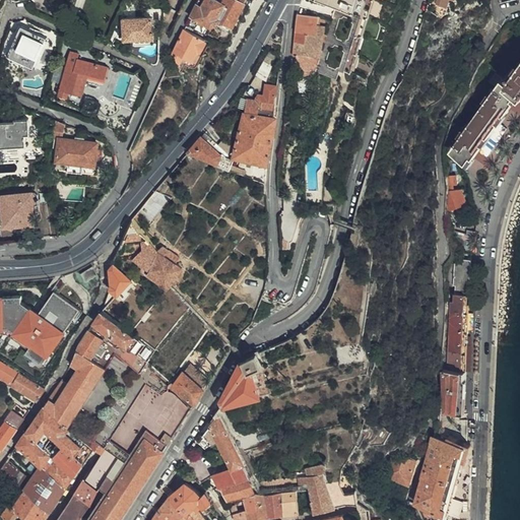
[(205,0),(203,6),(196,3),(191,16),(190,16),(198,20),(199,19),(212,25),(215,24),(218,20),(233,26),(245,3),(243,2),(244,0),(220,0),(220,1),(218,0),(205,0)]
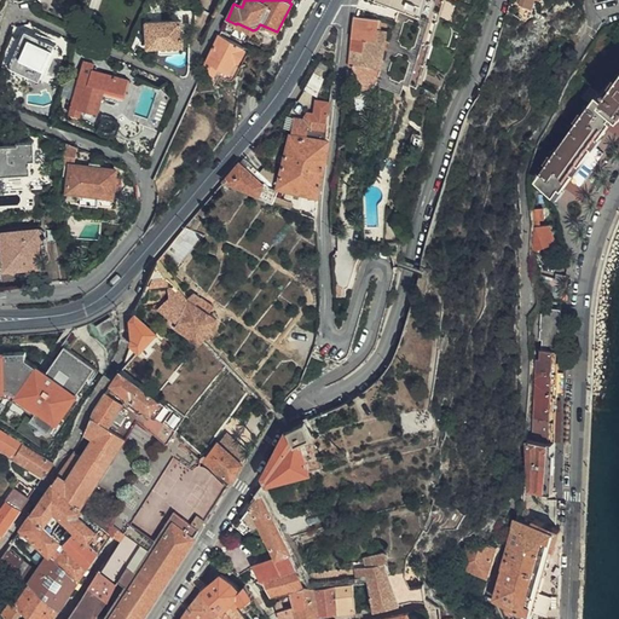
[(398,23),(377,85),(403,93),(406,82),(420,86),(445,0),(370,0),(371,1),(388,6),(385,18),(398,23)]
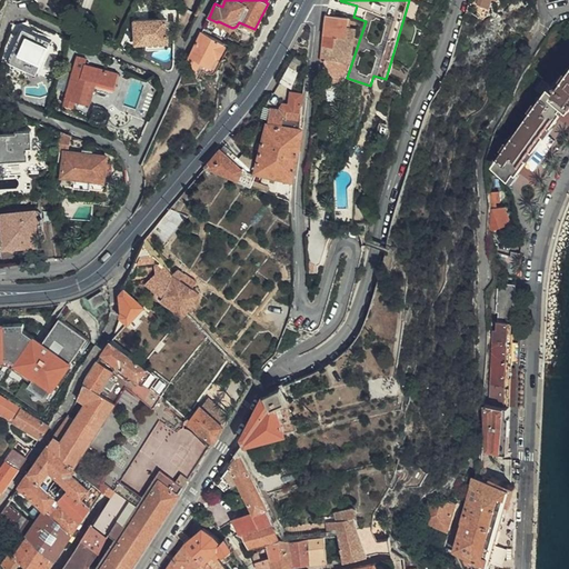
[(145,43),(168,42),(167,25),(176,23),(176,8),(159,9),(159,19),(133,20),(135,45),(145,43)]
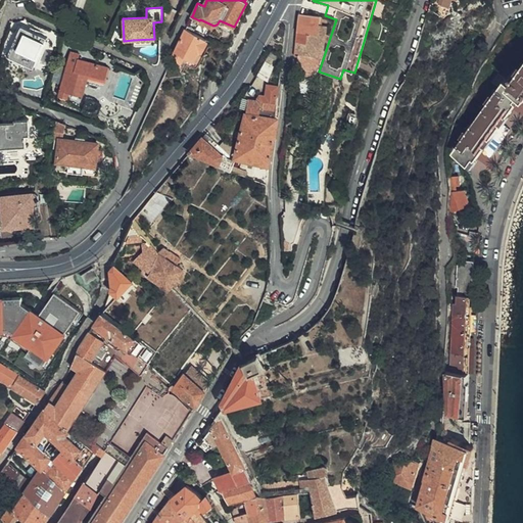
[(319,18),(299,15),(294,54),(316,57),(322,28),(318,28),(319,18)]
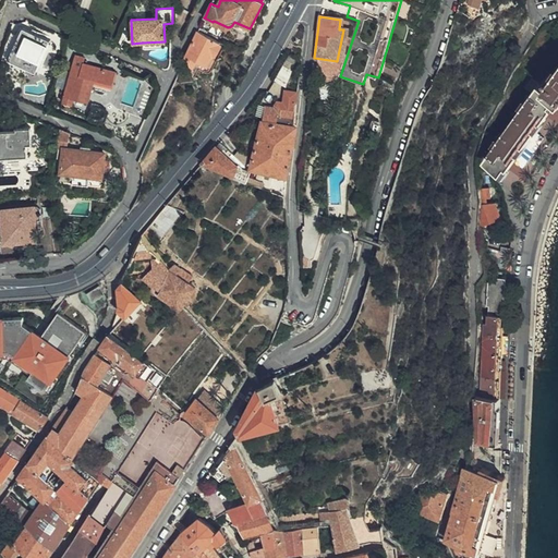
[(23,28),(12,55),(39,65),(50,40),(23,28)]
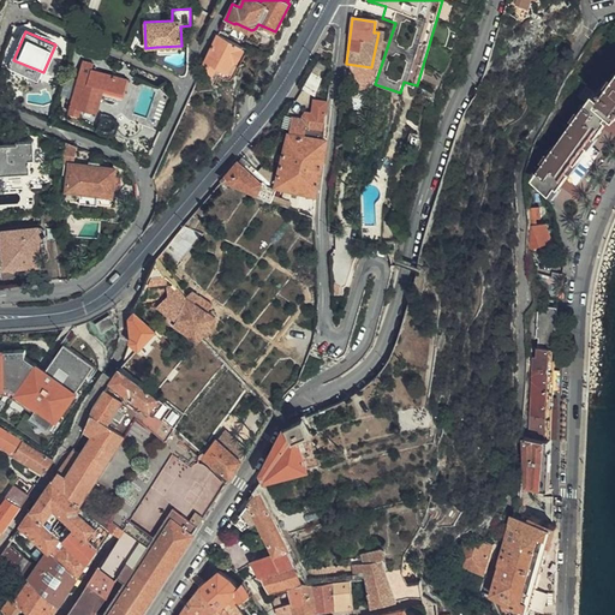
[(219,34),(206,64),(209,66),(212,75),(214,75),(218,69),(227,73),(233,61),(237,63),(244,51),(240,48),(242,46),(219,34)]
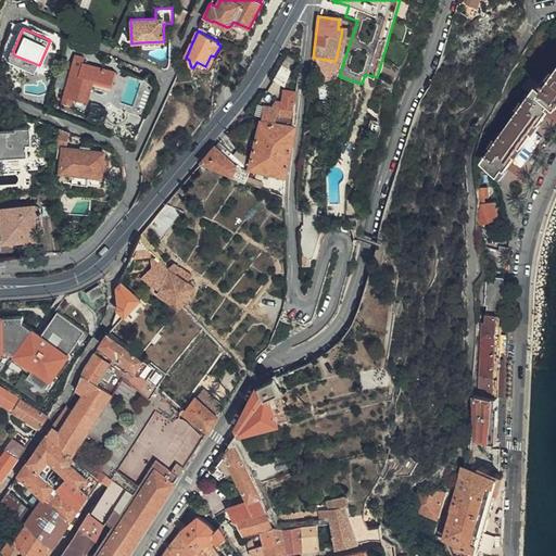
[(61,102),(72,104),(74,98),(87,101),(93,80),(112,85),(115,72),(84,63),(85,57),(75,53),(61,102)]
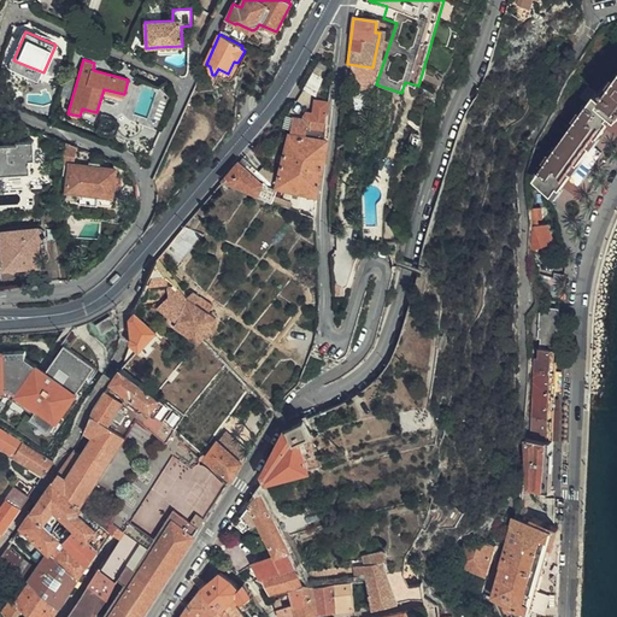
[(43,72),(13,60),(11,66),(41,81),(43,72)]
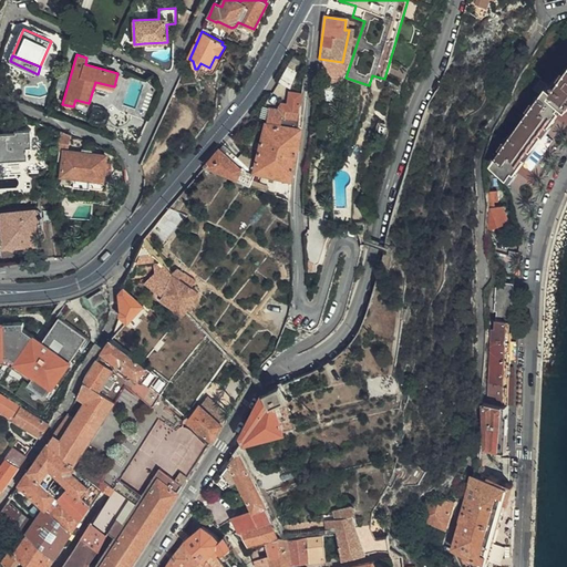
[(20,100),(21,98),(22,88),(24,73),(9,66),(9,94),(20,100)]
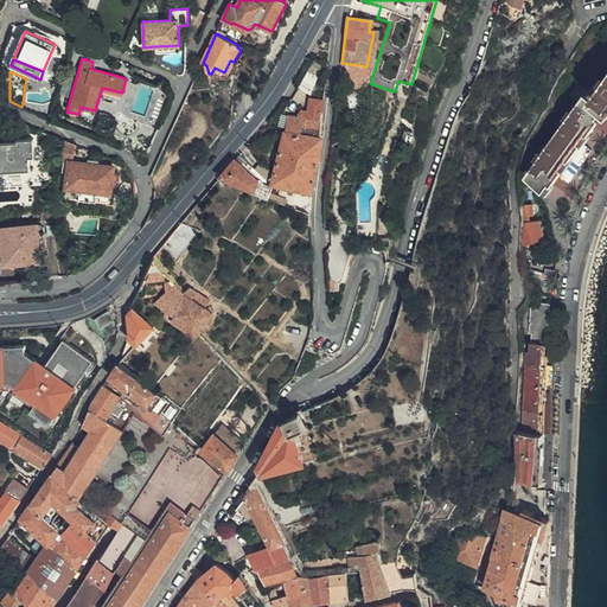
[(606,75),(602,81),(606,83),(600,91),(592,87),(586,94),(576,87),(569,97),(579,103),(573,112),(570,110),(566,117),(568,120),(543,154),(540,153),(534,160),(536,163),(524,179),(545,195),(564,170),(586,139),(606,110),(606,75)]
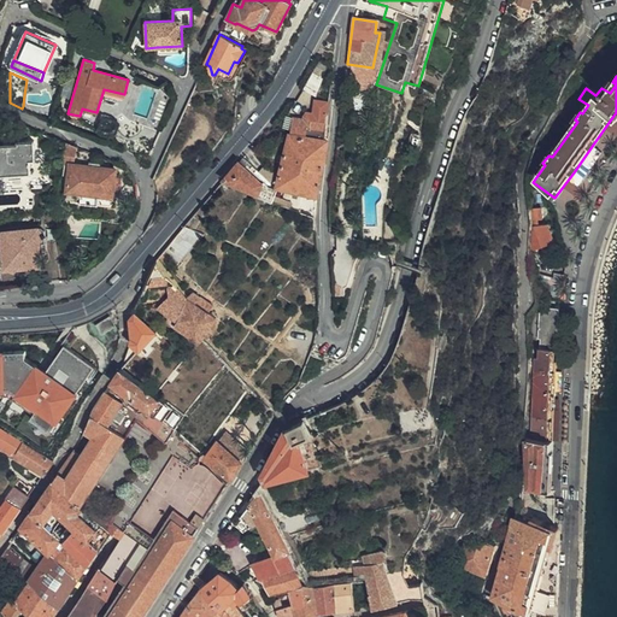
[(294,118),(292,133),(307,135),(309,121),(294,118)]
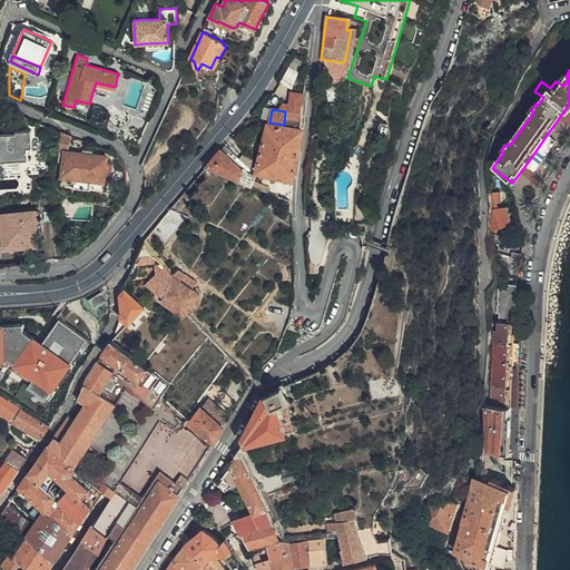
[(302,127),(303,114),(285,111),(284,125),(302,127)]
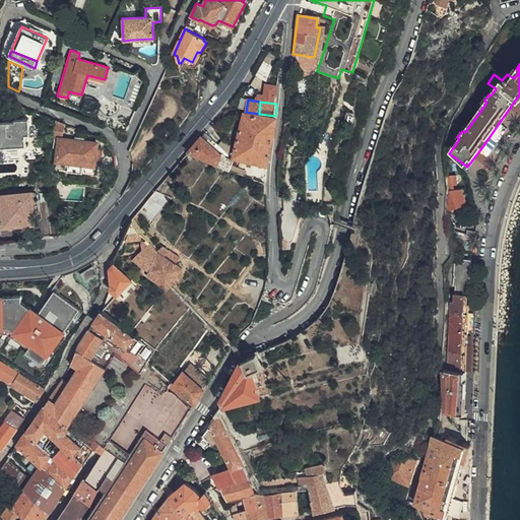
[(259,114),(246,112),(241,132),(239,138),(234,157),(251,160),(251,171),(233,164),(231,170),(266,183),(267,164),(274,132),(276,117),(274,117),(275,116),(259,114)]
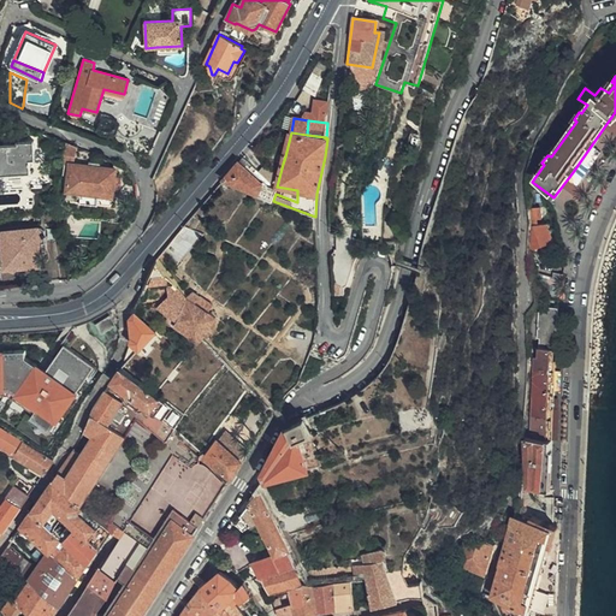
[(46,159),(59,164),(66,144),(53,138),(46,159)]
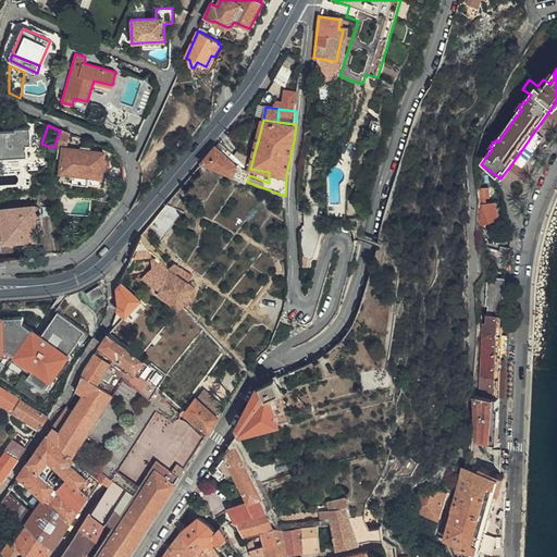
[(34,143),(33,126),(17,127),(17,131),(0,132),(0,137),(0,145),(0,156),(2,156),(2,158),(29,155),(29,143),(34,143)]
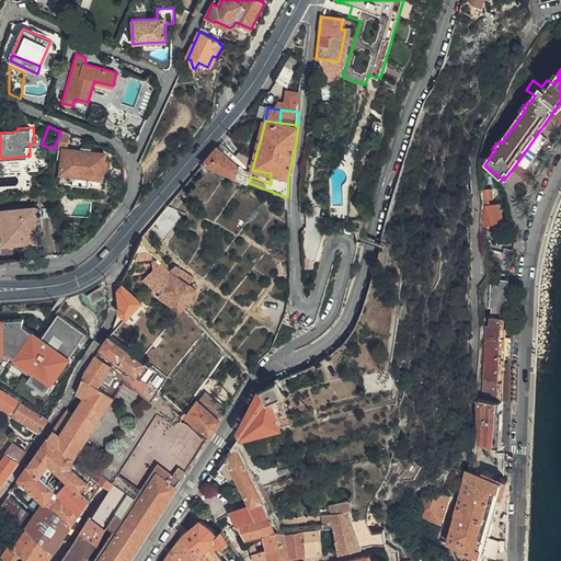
[(64,147),(69,135),(60,132),(54,149),(56,150),(58,145),(64,147)]
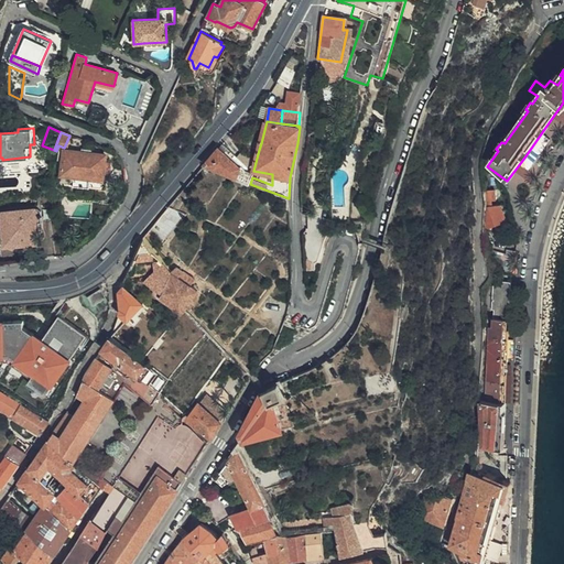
[(232,158),(220,147),(204,165),(232,176),(232,177),(250,184),(252,177),(253,173),(249,171),(249,170),(236,158),(235,155),(232,158)]
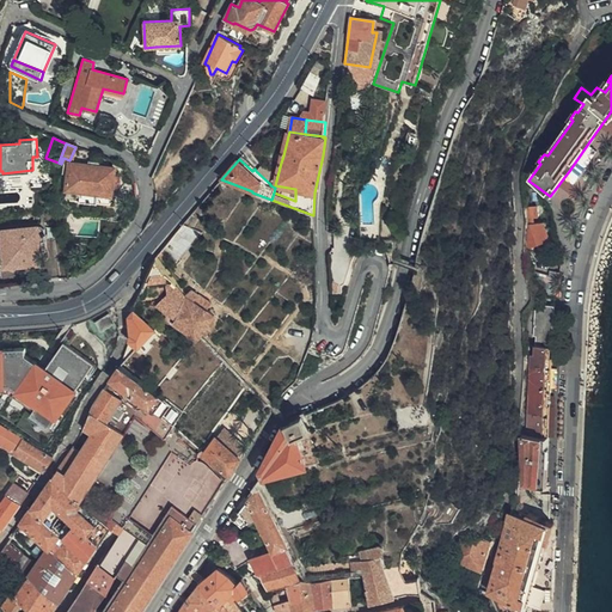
[(114,169),(69,163),(66,189),(117,195),(120,178),(112,177),(114,169)]
